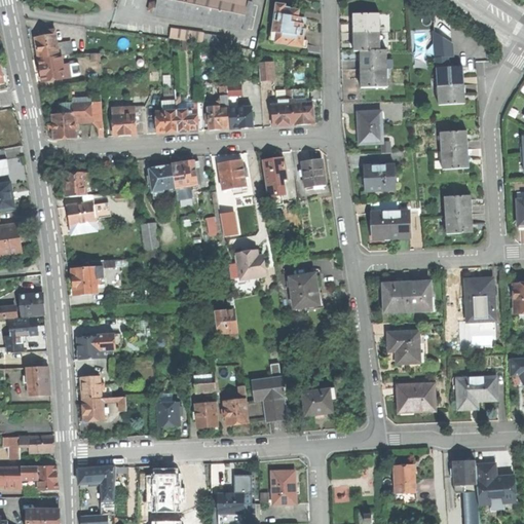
[(167,16),(207,24),(212,0),(157,0),(157,3),(170,5),(167,16)]
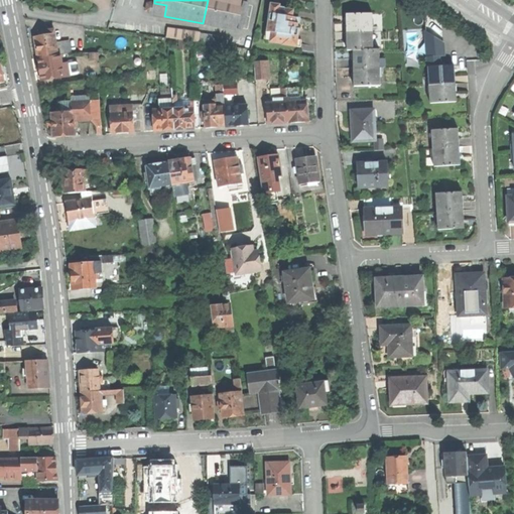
[(208,0),(203,23),(232,29),(240,27),(245,3),(241,0),(208,0)]
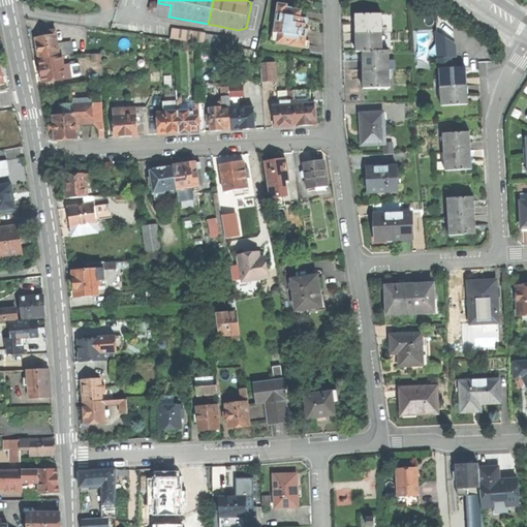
[(168,18),(168,17),(171,5),(158,3),(154,2),(150,3),(148,10),(152,14),(168,18)]
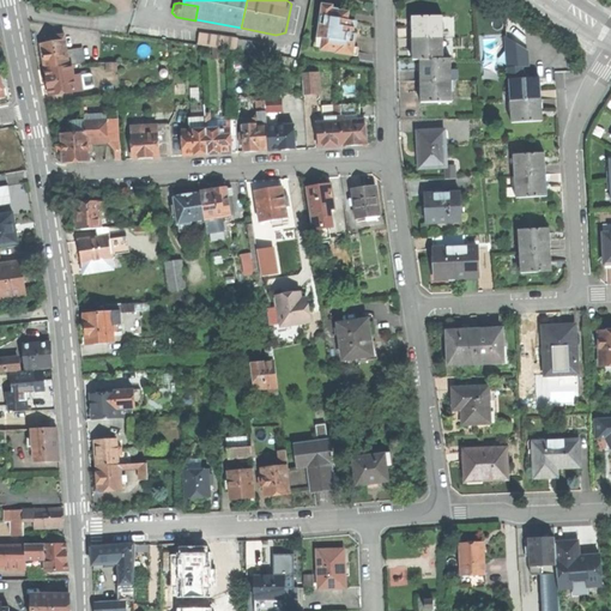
[(334,53),(351,55),(354,43),(355,34),(352,32),(352,26),(351,26),(352,19),(346,19),(348,11),(336,10),(337,8),(331,7),(331,5),(320,2),(316,30),(316,37),(320,37),(319,50),(334,52),(334,53)]
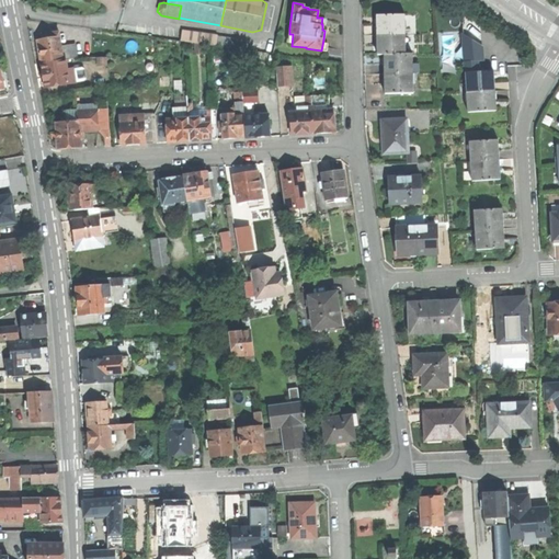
[(376,25),(376,35),(403,34),(403,14),(376,14),(376,25)]
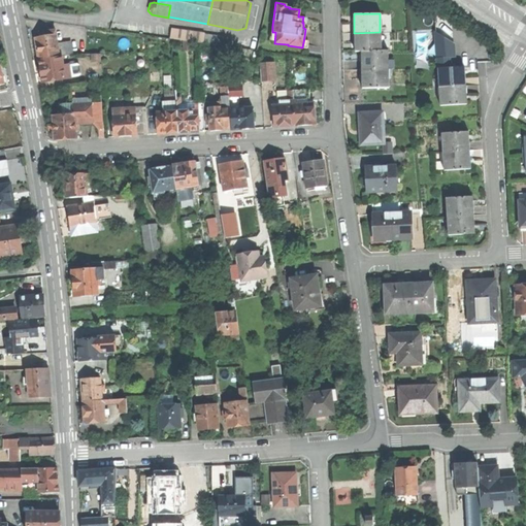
[(35,48),(37,59),(58,56),(55,43),(53,29),(37,31),(38,36),(33,37),(35,48)]
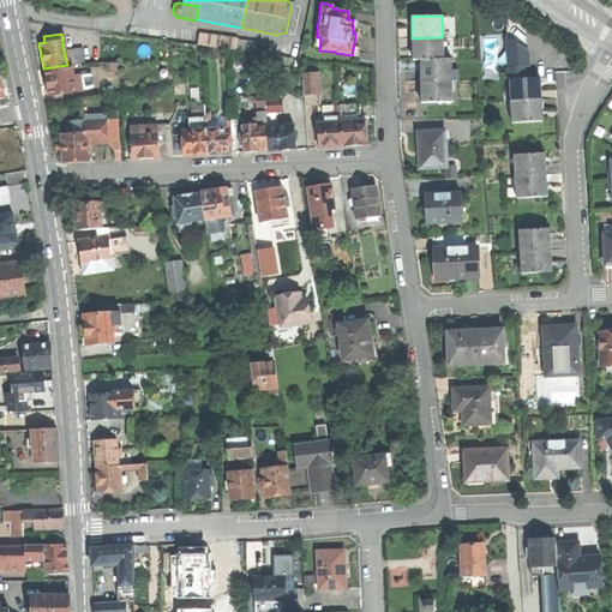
[(198,34),(196,45),(233,49),(235,39),(198,34)]
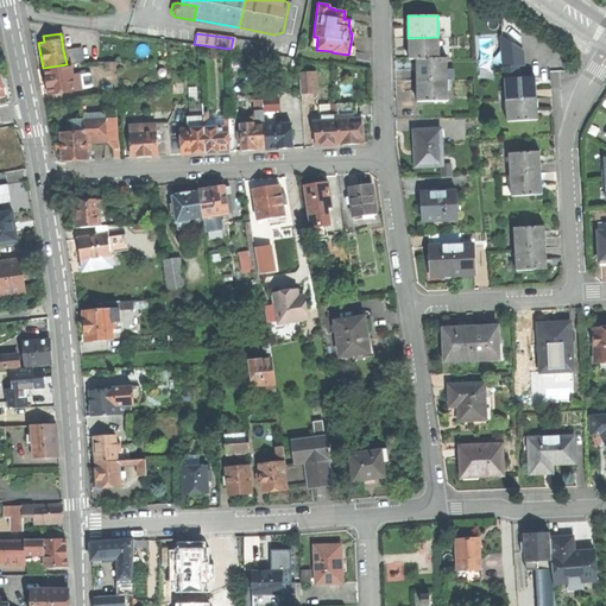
[(408,60),(416,60),(439,60),(437,37),(408,38),(408,49),(408,60)]
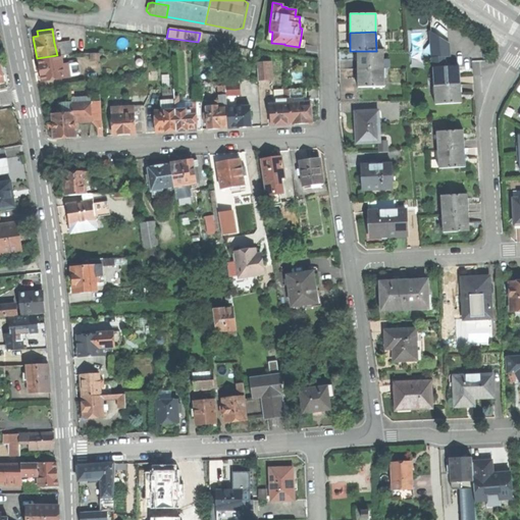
[(67,40),(54,43),(57,55),(59,54),(70,53),(67,40)]
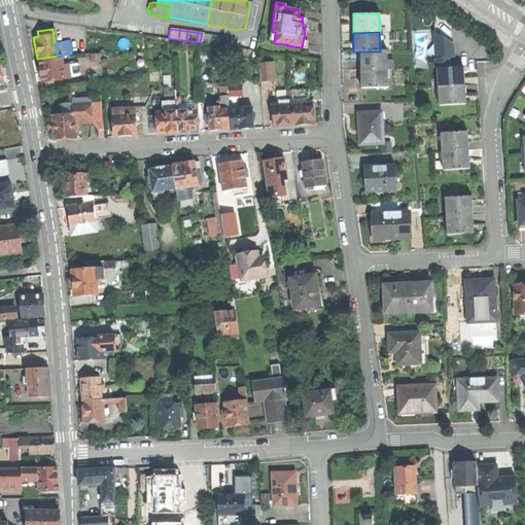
[(360,61),(360,69),(387,69),(386,50),(380,51),(360,51),(360,61)]
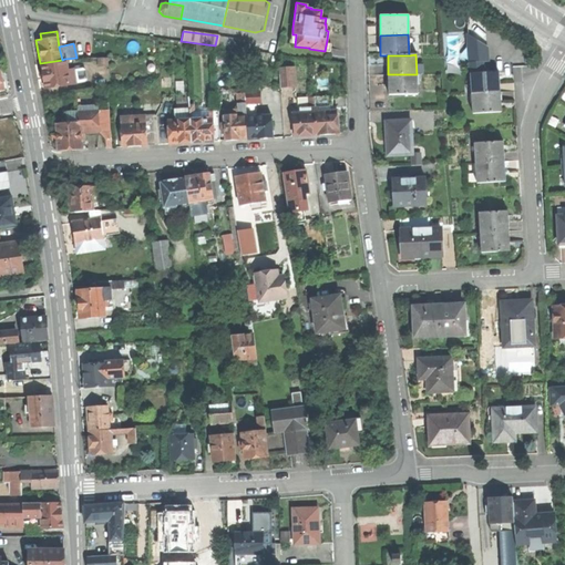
[(42,76),(44,89),(75,83),(75,82),(72,68),(67,69),(64,59),(62,60),(40,63),(42,76)]
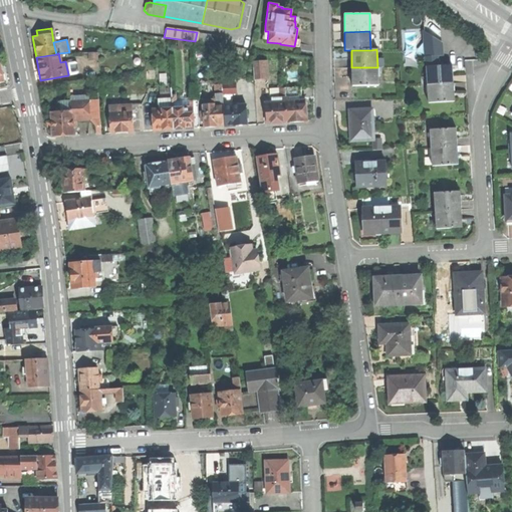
[(425,54),(426,64),(437,63),(436,54),(425,54)]
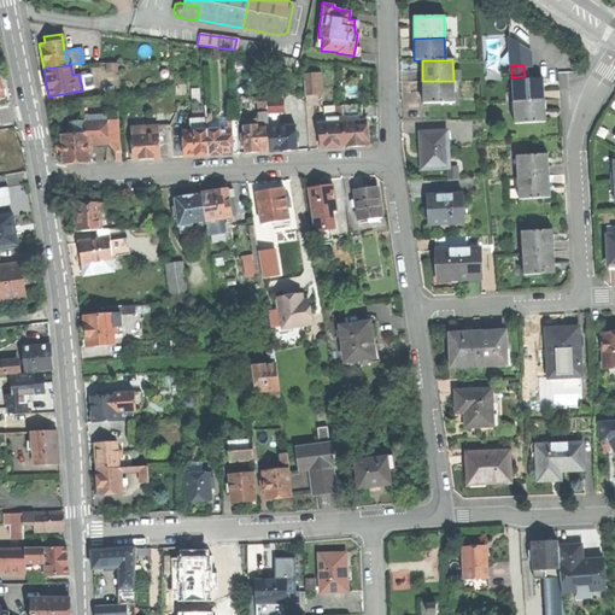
[(89,74),(78,74),(82,89),(92,87),(93,85),(92,75),(89,74)]
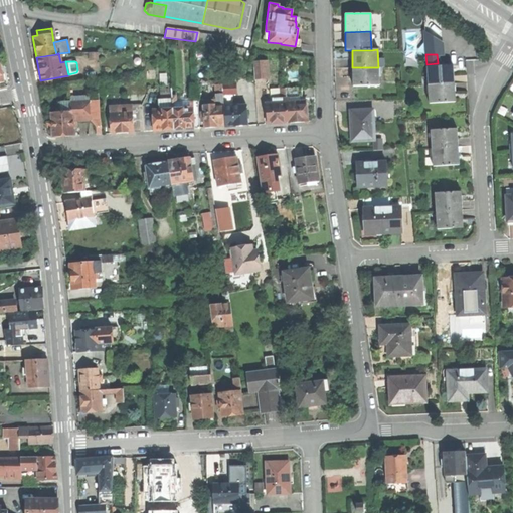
[(253,78),(267,77),(266,61),(252,62),(253,78)]
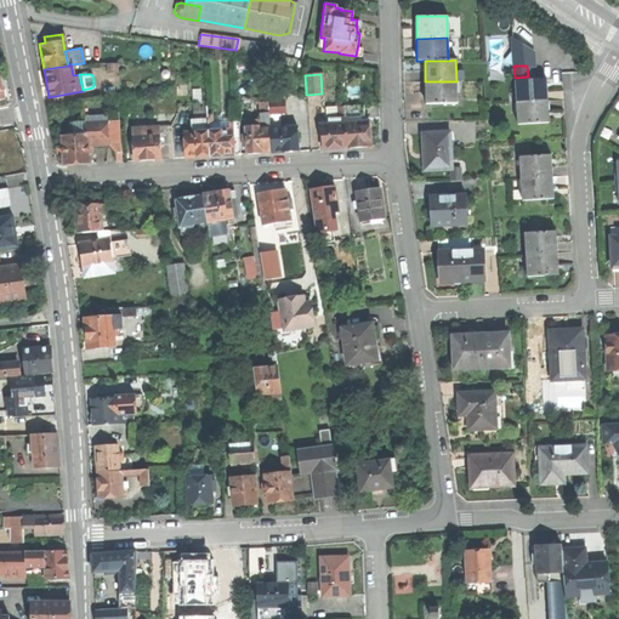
[(515,78),(516,102),(546,100),(546,89),(545,77),(528,77),(515,78)]
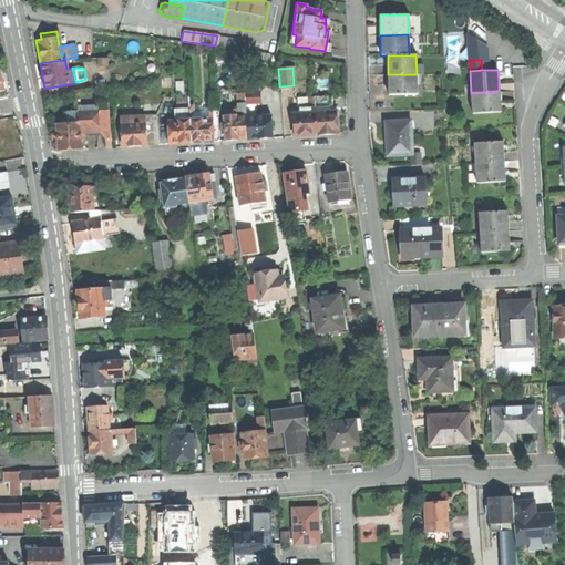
[(388,85),(388,94),(417,94),(417,84),(417,74),(388,74),(388,85)]
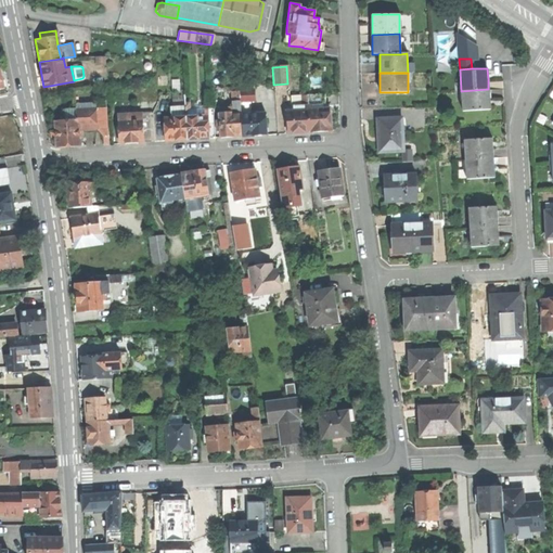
[(462,108),(489,107),(489,98),(488,89),(461,91),(462,108)]
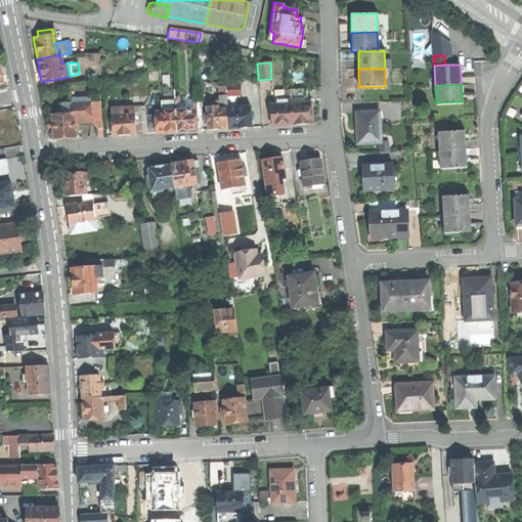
[(218,86),(219,100),(219,105),(226,104),(225,85),(218,86)]
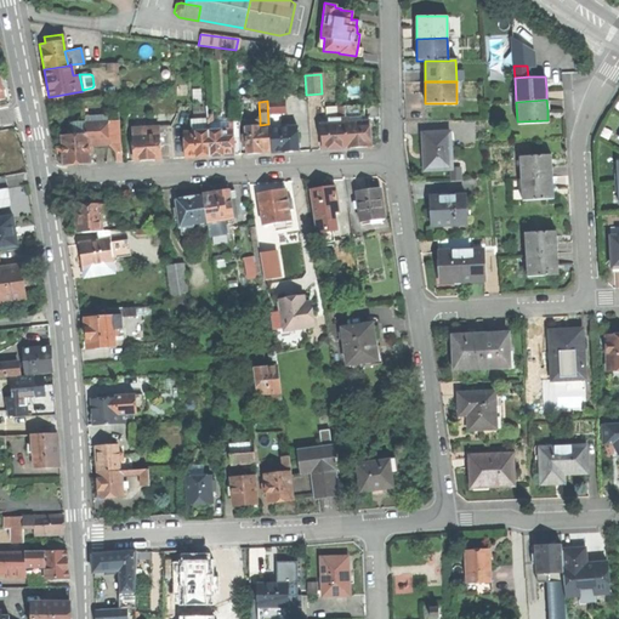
[(344,106),(344,117),(348,117),(358,117),(359,118),(363,117),(363,104),(344,106)]
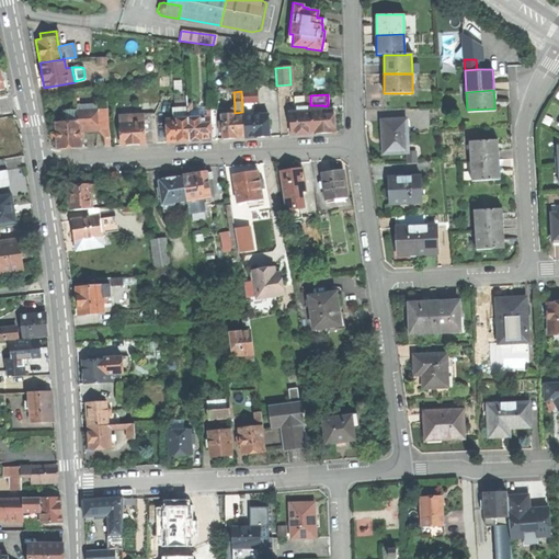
[(174,107),(175,118),(187,117),(187,113),(186,106),(174,107)]
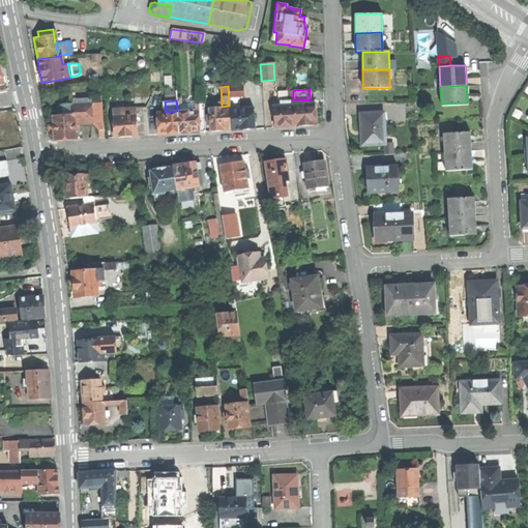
[(93,103),(72,104),(74,114),(75,114),(75,120),(94,119),(93,103)]
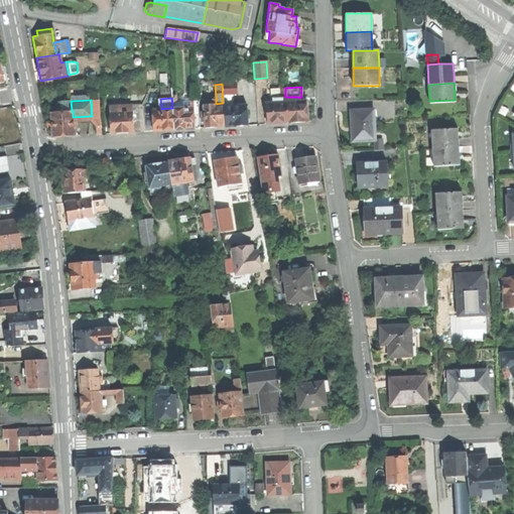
[(289,101),(286,101),(287,122),(297,122),(307,121),(306,100),(298,101),(289,101)]
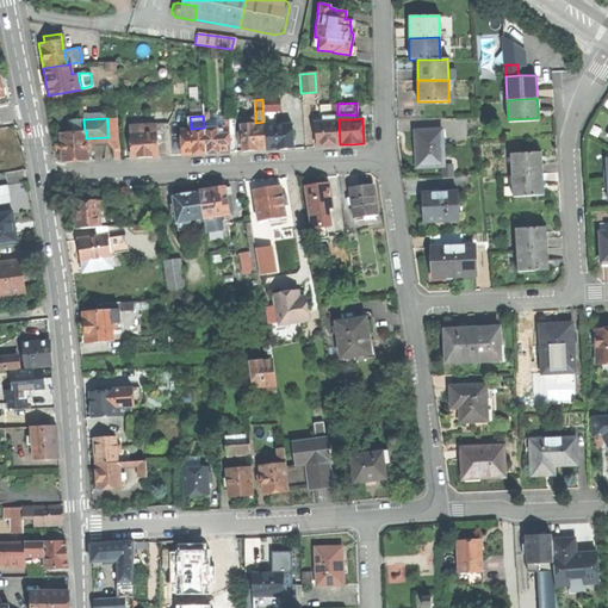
[(72,121),(73,131),(85,131),(84,119),(72,121)]
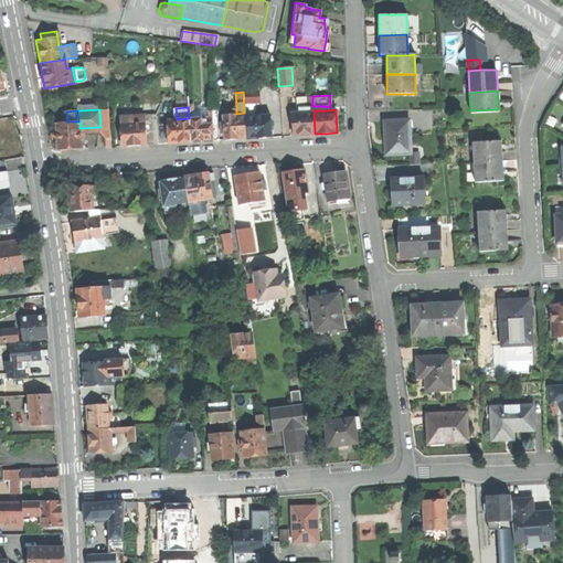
[(299,112),(290,113),(293,136),(303,135),(315,134),(314,110),(309,112),(299,112)]
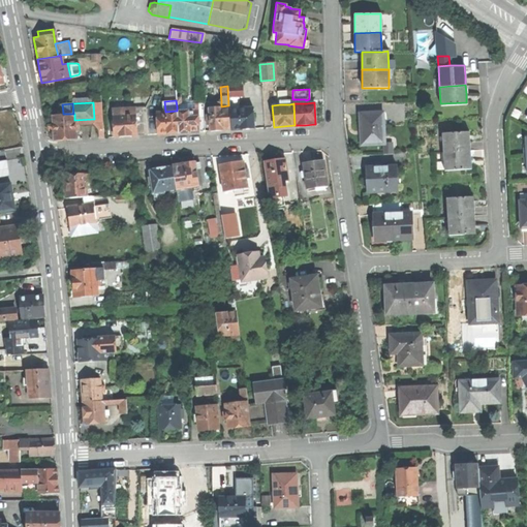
[(209,124),(209,130),(215,130),(221,129),(221,128),(229,128),(228,109),(228,105),(221,106),(208,106),(208,114),(205,114),(206,124),(209,124)]
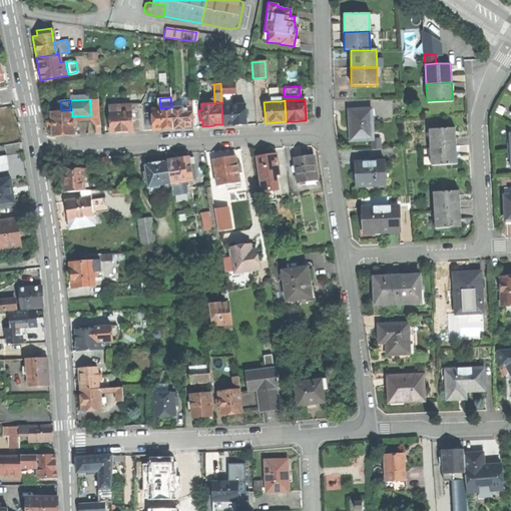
[(141,103),(130,104),(131,110),(132,129),(142,129),(141,103)]
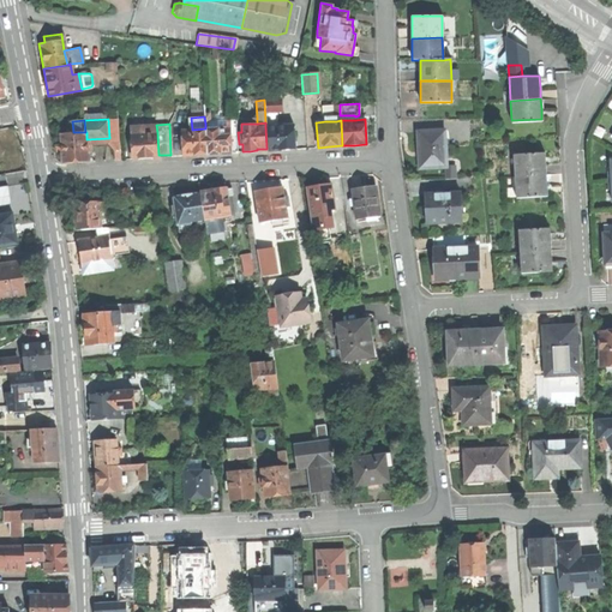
[(292,125),(273,126),(265,126),(267,149),(267,150),(281,149),(294,149),(292,125)]
